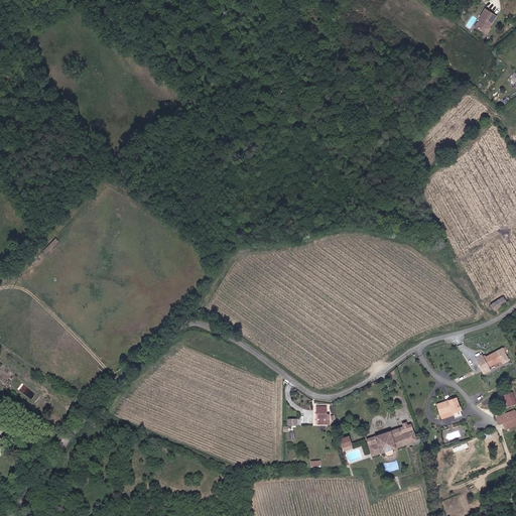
[(488,26),(495,15),(484,8),(479,15),(482,17),(482,18),(480,18),(476,26),(485,31),(487,26),(488,26)]
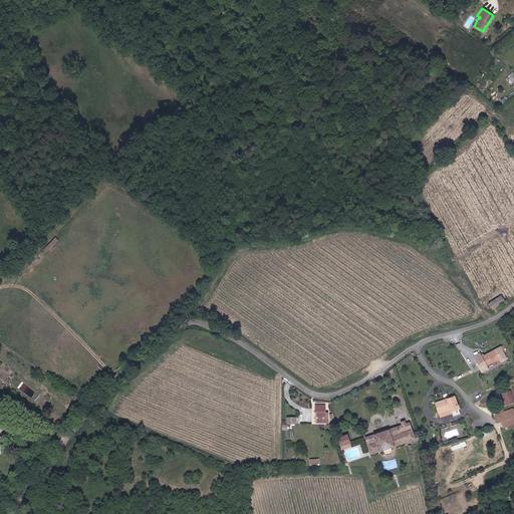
[(47,254),(61,242),(56,237),(43,249),(47,254)]
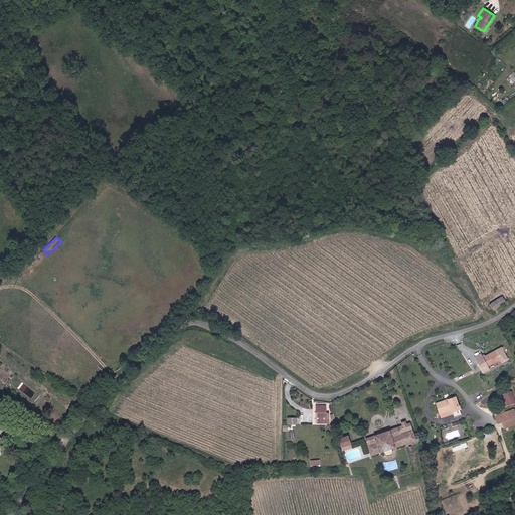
[(490,306),(494,311),(503,305),(498,299),(490,306)]
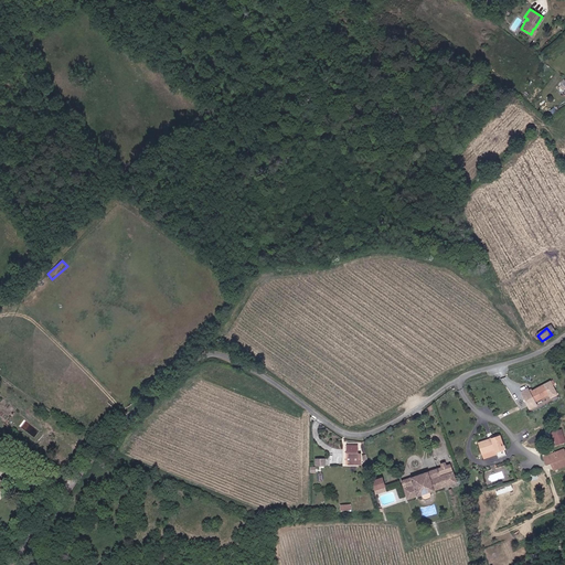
[(522,393),(531,409),(537,406),(535,403),(550,395),(551,398),(557,395),(551,383),(530,393),(529,390),(522,393)]
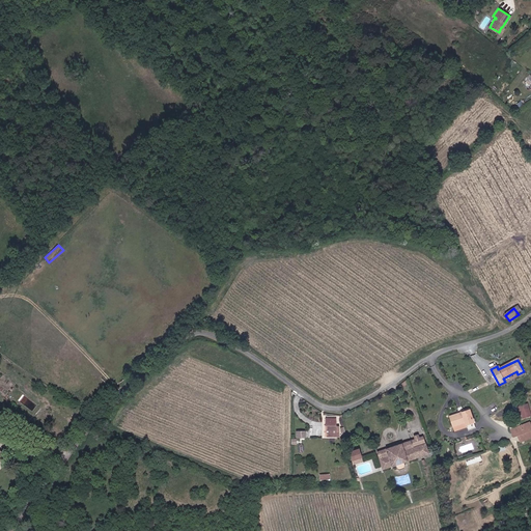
[(528,403),(519,407),(522,418),(530,416),(528,403)]
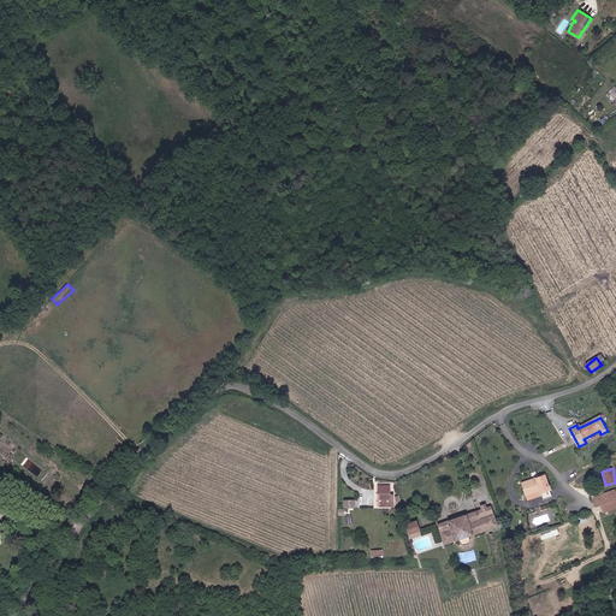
[(540,490),(542,493),(551,490),(545,477),(522,485),(527,495),(540,490)]
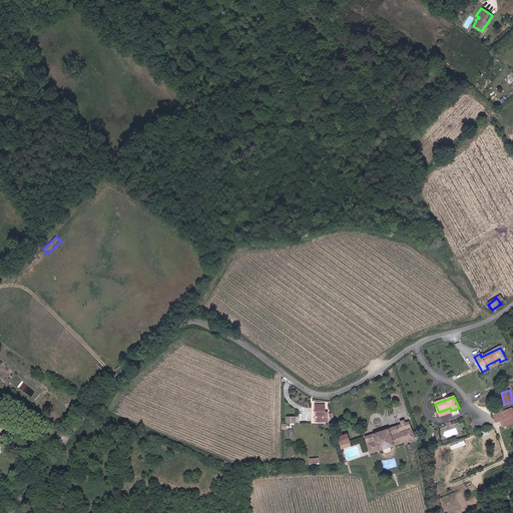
[(327,405),(317,405),(316,418),(327,418),(327,415),(329,415),(329,411),(327,411),(327,405)]
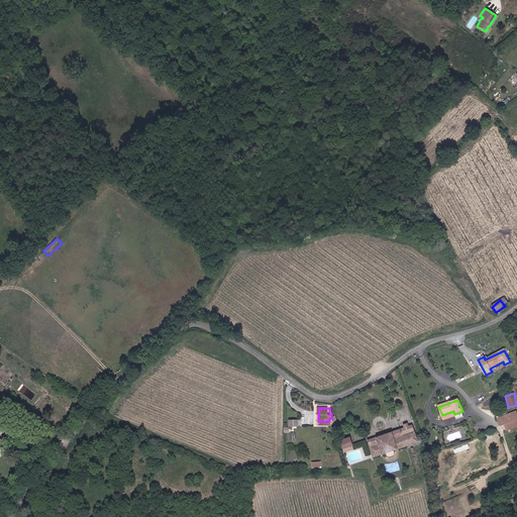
[(516,414),(516,411),(497,418),(500,425),(516,419),(516,414)]
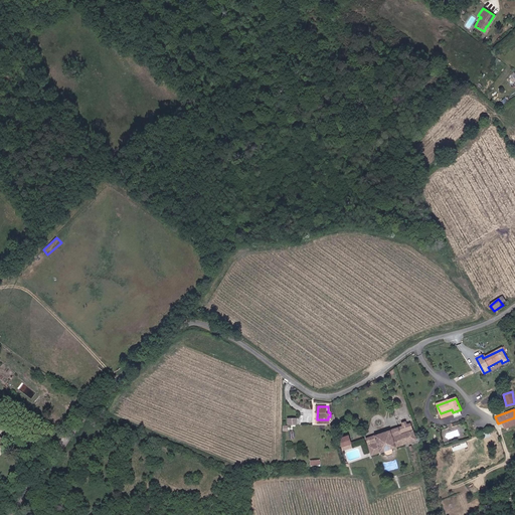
[(413,430),(411,423),(408,424),(407,421),(403,423),(404,426),(400,427),(402,434),(413,430)]
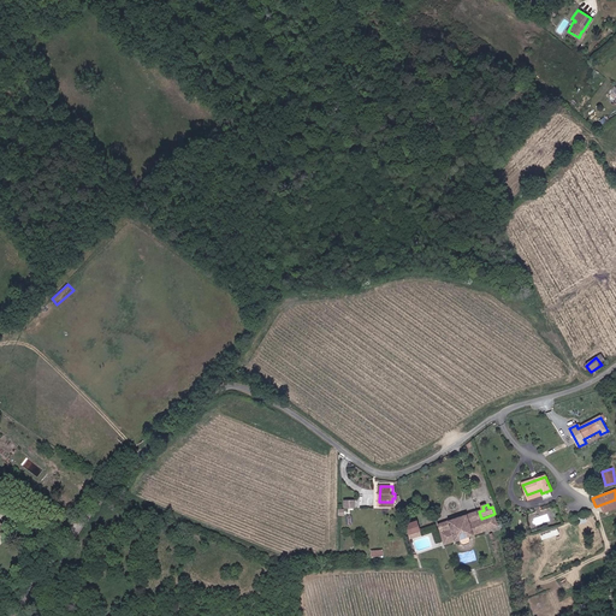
[(479,511),(439,525),(445,544),(485,531),(479,511)]
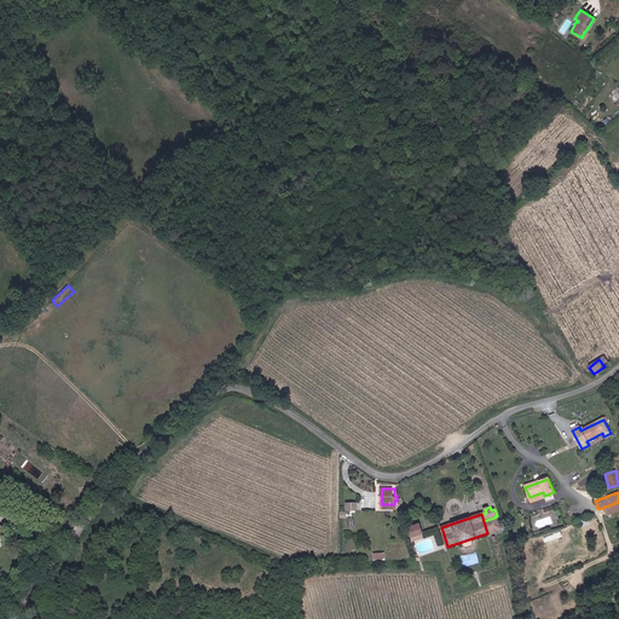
[(502,528),(498,516),(497,516),(484,521),(487,533),(502,528)]
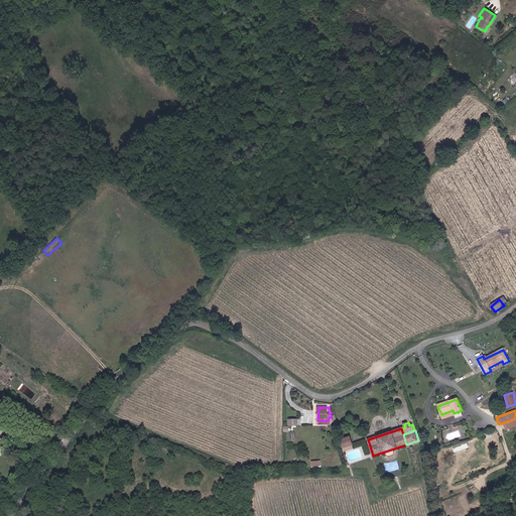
[(351,435),(342,437),(345,449),(354,447),(351,435)]
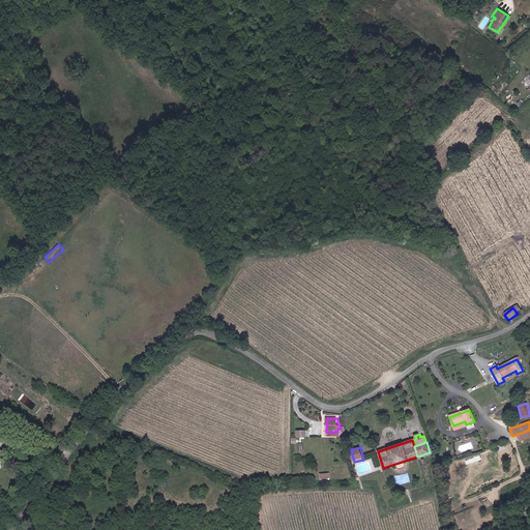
[(467,463),(482,460),(480,454),(466,458),(467,463)]
